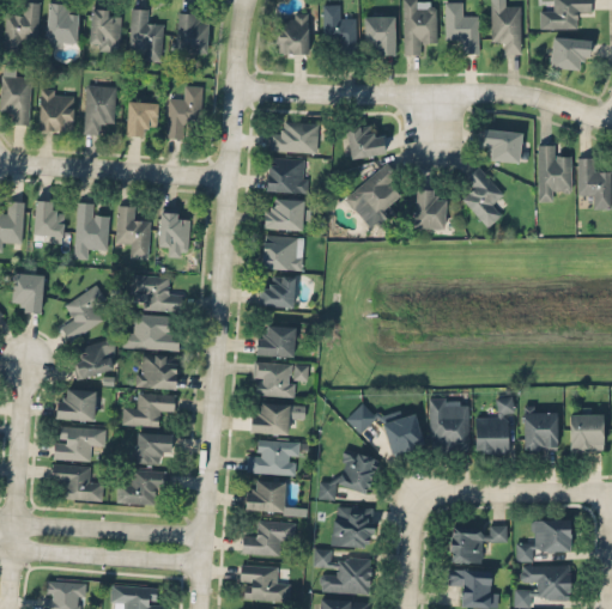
[(404,0),(404,55),(425,55),(425,43),(437,43),(437,0),(404,0)]
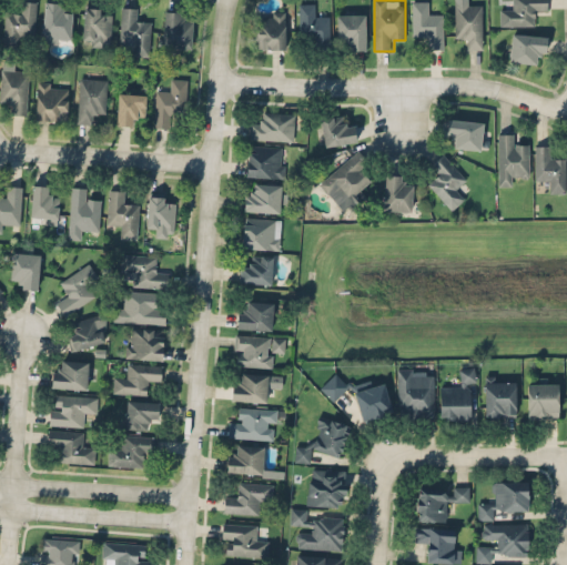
[(455,0),(455,40),(464,40),(464,51),(482,51),(482,9),(472,9),(472,0),(455,0)]
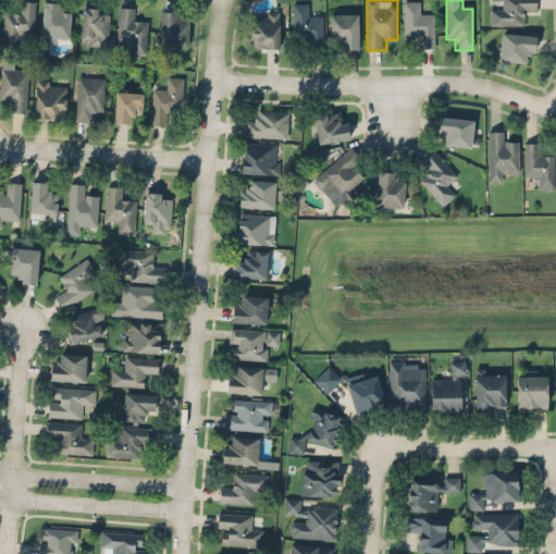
[(491,26),(524,27),(526,15),(536,15),(536,0),(502,0),(502,8),(491,8),(491,26)]
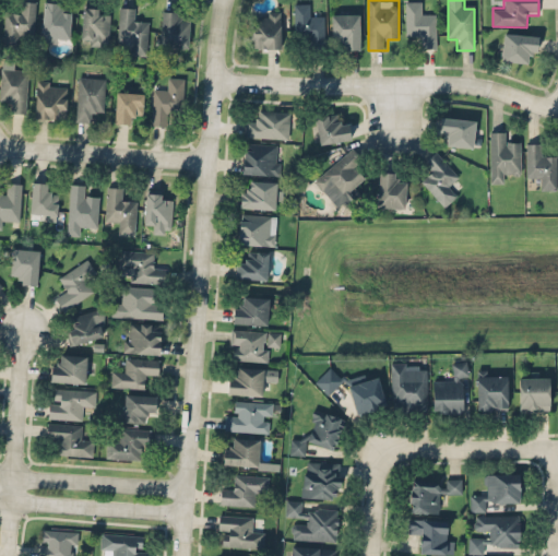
[(35,4),(16,3),(16,14),(6,13),(4,48),(23,48),(23,37),(35,38),(35,4)]
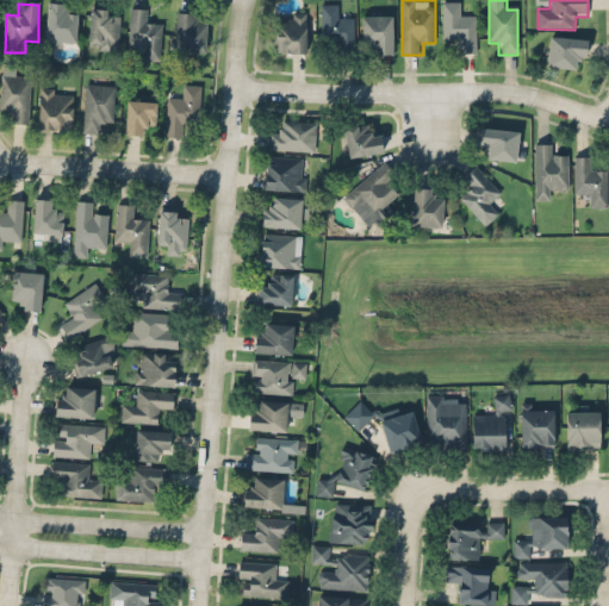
[(443,43),(455,43),(455,54),(477,54),(477,16),(465,16),(465,4),(443,4),(443,43)]
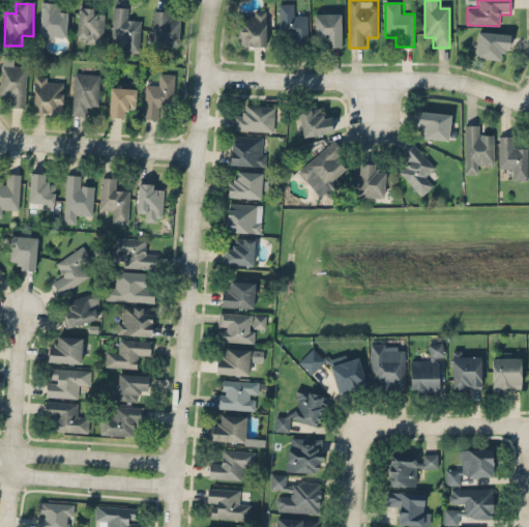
[(60,5),(42,4),(40,40),(65,42),(67,13),(60,13),(60,5)]
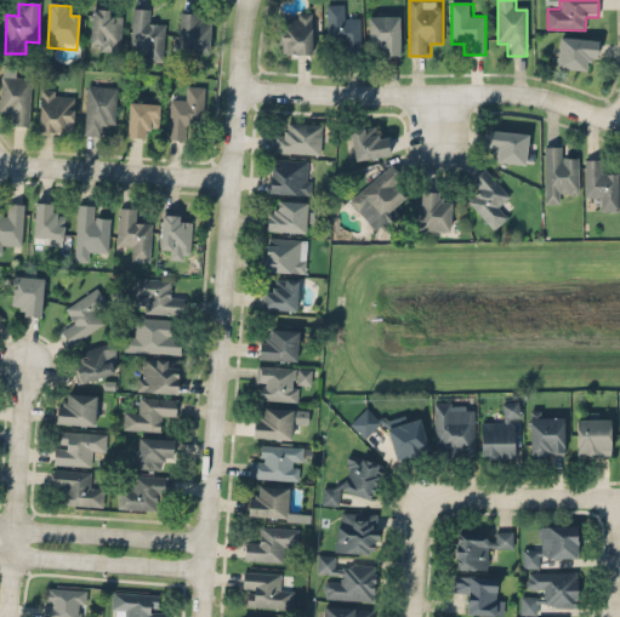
[(328,44),(340,44),(340,57),(360,57),(360,20),(350,20),(350,7),(328,7),(328,44)]
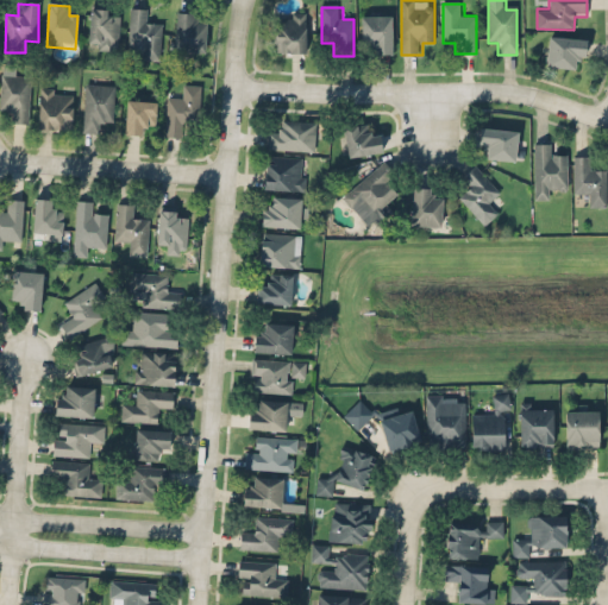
[(91,50),(119,50),(119,11),(91,11),(91,50)]
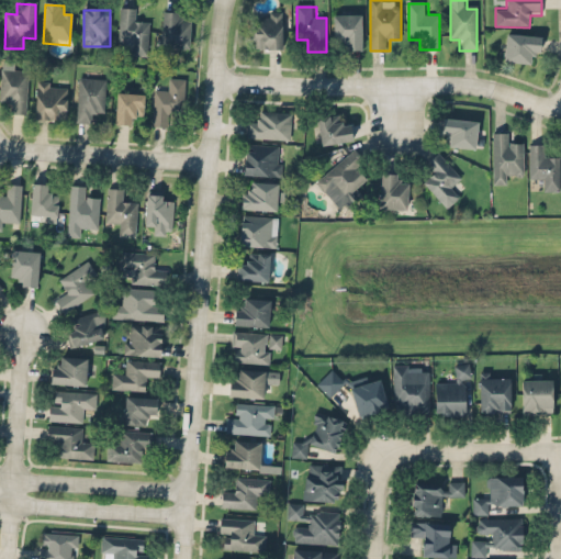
[(128,46),(127,56),(148,57),(149,23),(139,22),(141,10),(121,10),(119,45),(128,46)]
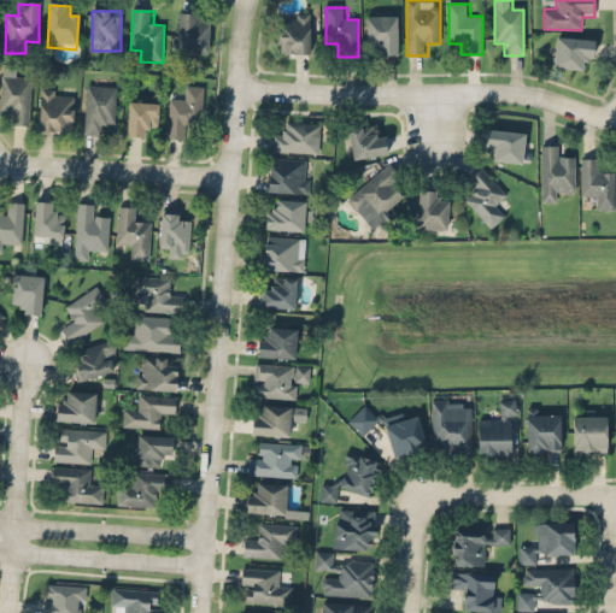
[(179,53),(209,54),(209,17),(179,16),(179,53)]
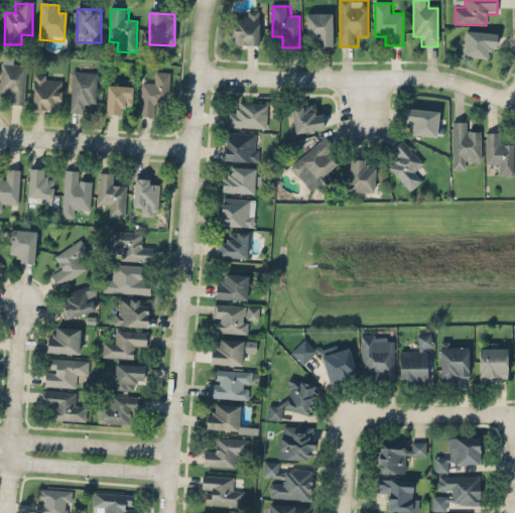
[(259,46),(259,13),(231,13),(231,46),(259,46)]
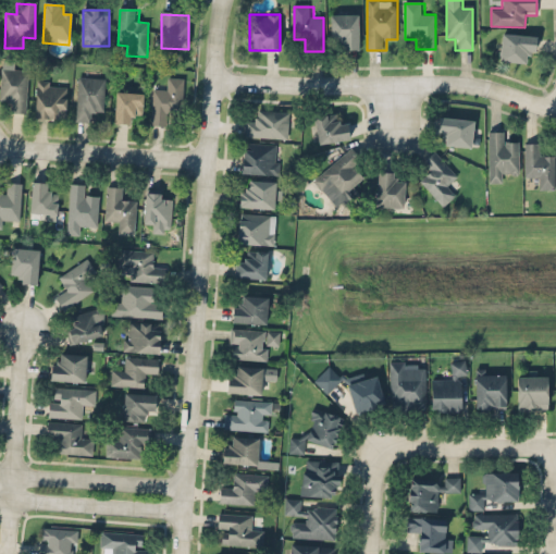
[(358,50),(358,16),(331,16),(331,42),(337,42),(337,50),(358,50)]
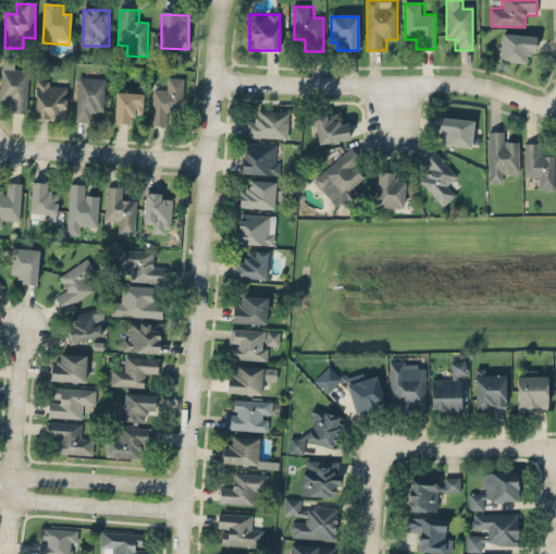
[(534,36),(502,36),(502,63),(534,63),(534,36)]
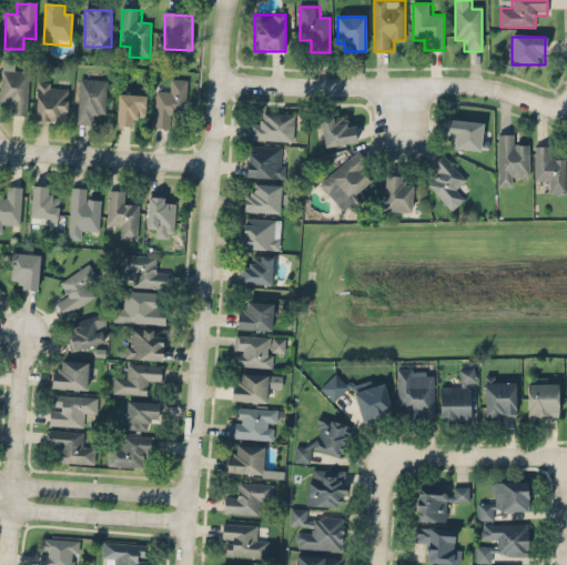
[(12,117),(28,117),(28,72),(2,72),(1,104),(12,104),(12,117)]
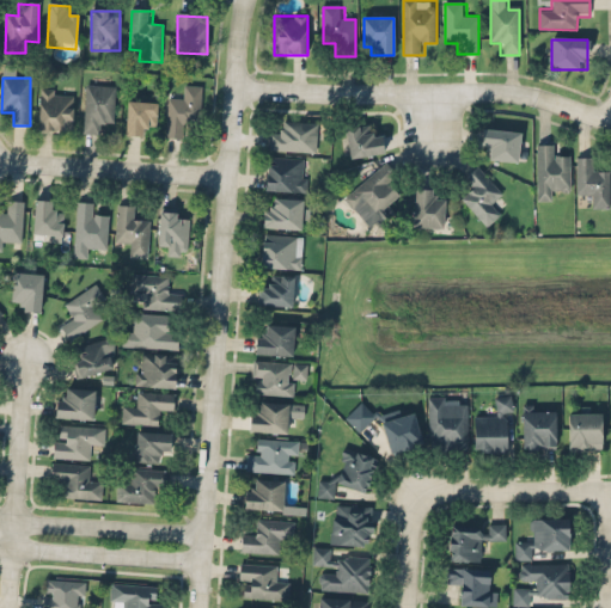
[(102,124),(115,124),(116,87),(86,86),(84,135),(102,135),(102,124)]
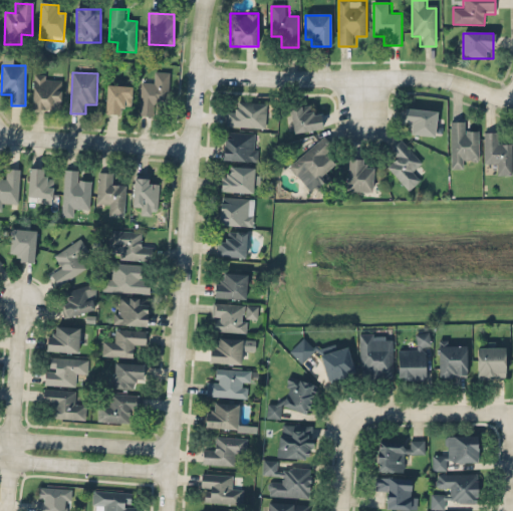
[(171,73),(152,72),(151,82),(142,81),(140,116),(158,117),(158,107),(168,108),(171,73)]
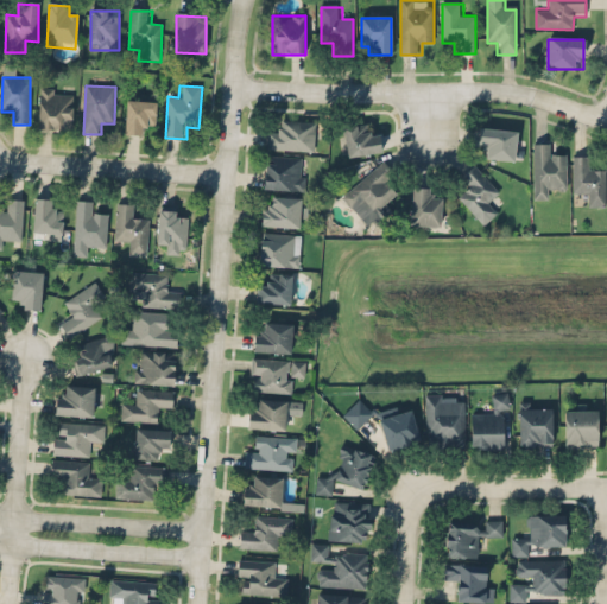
[(73,91),(39,91),(39,129),(73,131),(73,91)]
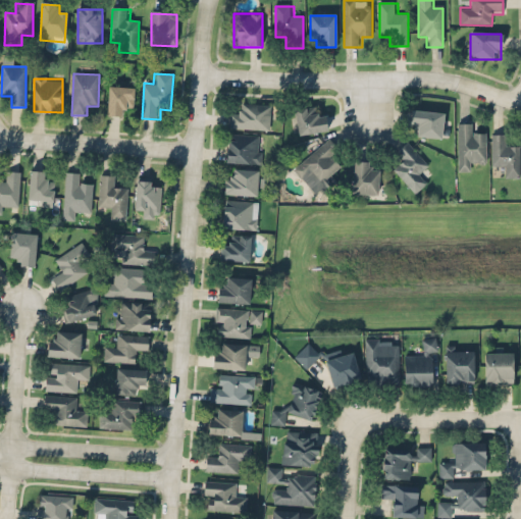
[(135,108),(135,88),(109,88),(109,116),(123,116),(123,108),(135,108)]
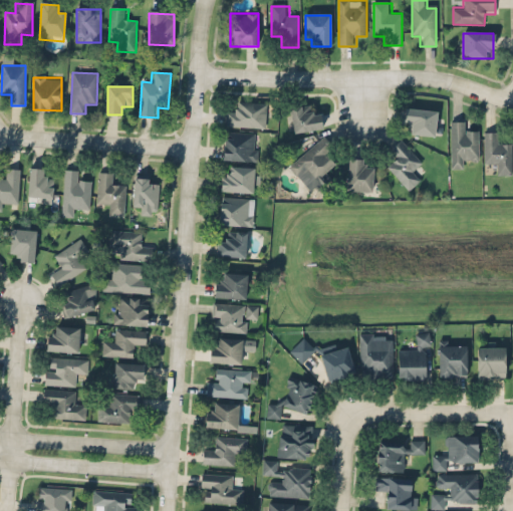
[(226,128),(266,128),(266,104),(236,103),(236,113),(226,113),(226,128)]
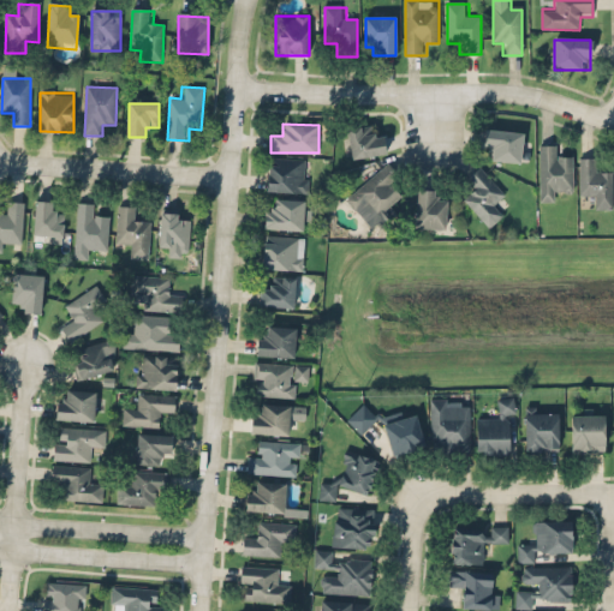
[(383,136),(373,137),(371,129),(349,130),(351,160),(386,156),(383,136)]
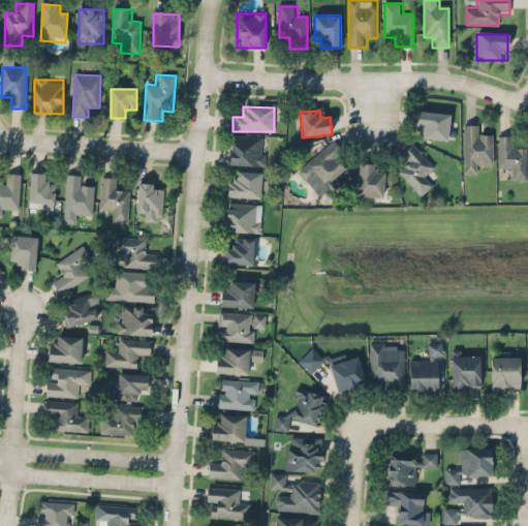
[(447,142),(451,116),(418,112),(416,129),(425,130),(424,138),(447,142)]
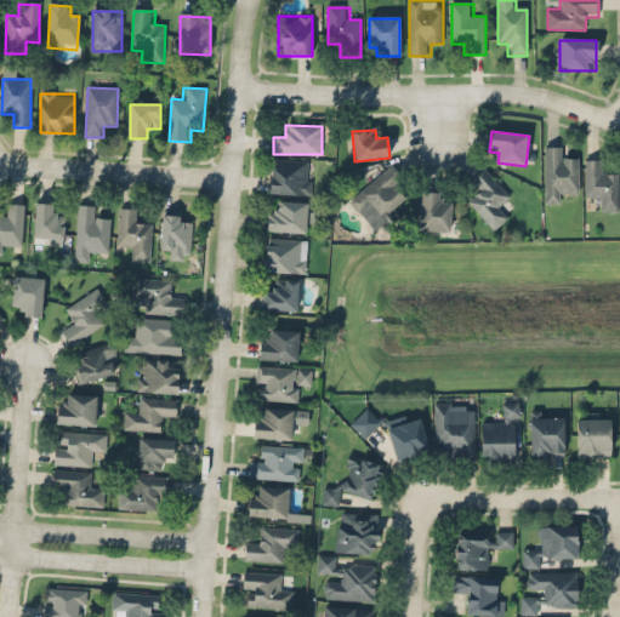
[(580,159),(567,159),(567,148),(545,148),(545,205),(567,205),(567,193),(580,193),(580,159)]
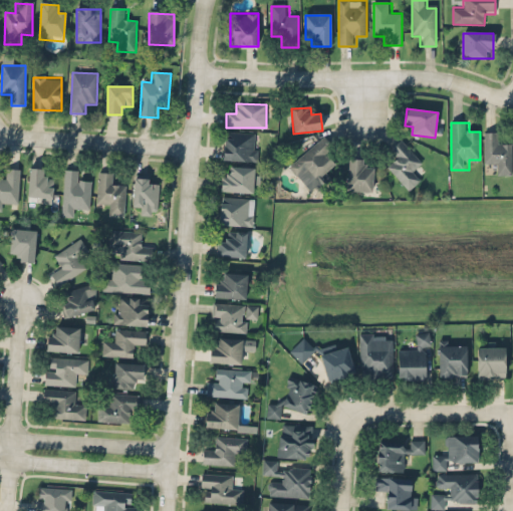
[(224,161),(256,163),(258,135),(225,134),(224,161)]
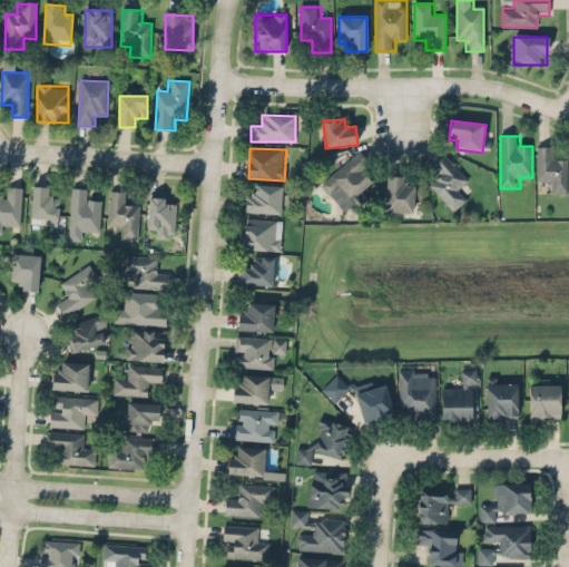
[(568,160),(557,160),(557,148),(537,148),(537,184),(548,184),(548,195),(568,195),(568,160)]
